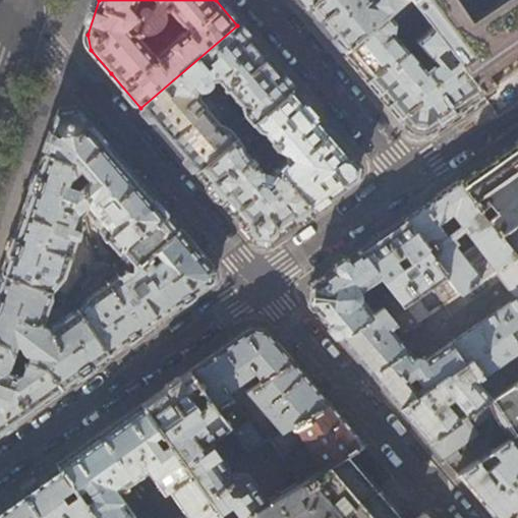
[(299,0),(308,10),(320,0),(299,0)]
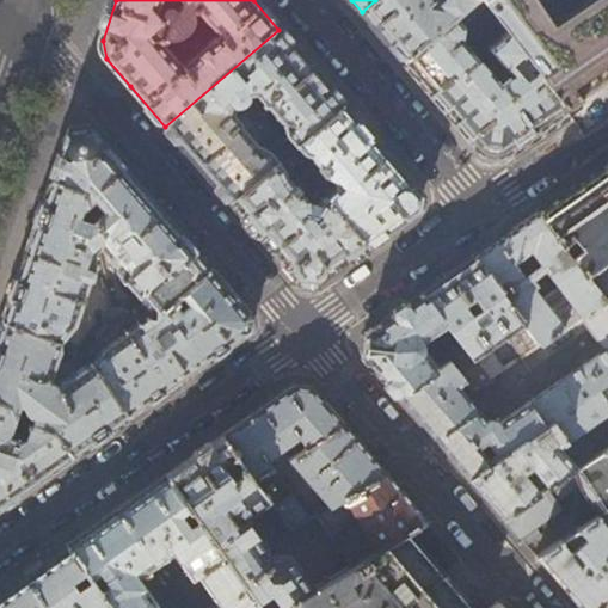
[(406,63),(480,0),(479,0),(444,0),(446,4),(442,5),(441,4),(441,2),(440,1),(438,1),(437,1),(436,1),(435,1),(434,0),(375,0),(362,12),(385,38),(406,63)]
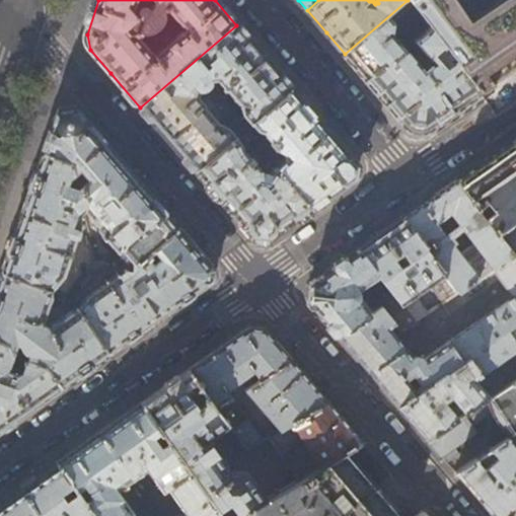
[(395,26),(416,10),(408,0),(345,54),(383,98),(411,131),(426,133),(449,117),(481,94),(458,65),(448,73),(436,59),(446,51),(432,31),(413,47),(430,68),(421,76),(410,62),(410,61),(392,41),(393,39),(395,26)]
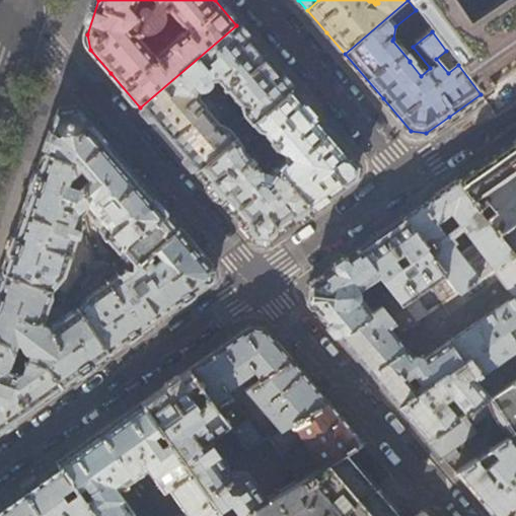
[(515,0),(407,0),(408,0),(416,10),(432,31),(446,51),(458,65),(481,94),(515,69),(515,0)]
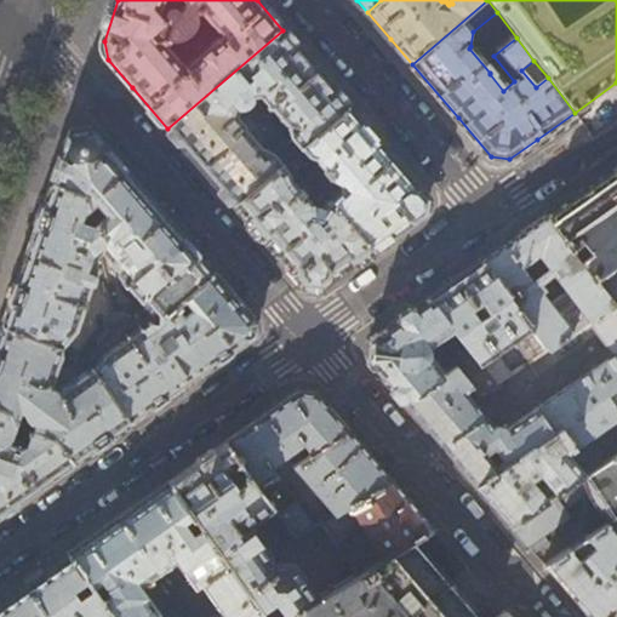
[(284,167),(303,150),(352,109),(318,70),(283,30),(167,129),(201,167),(235,207),(284,167)]
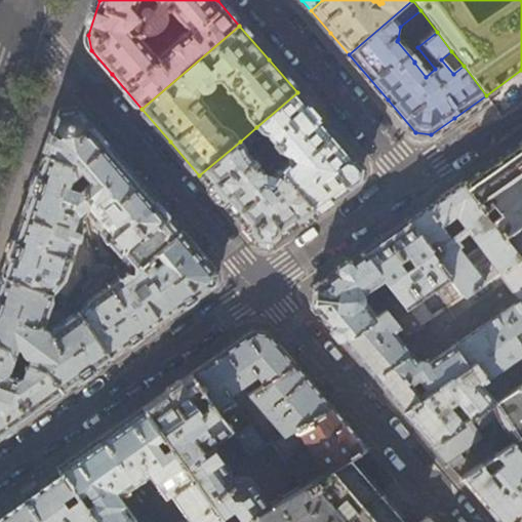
[(288,164),(280,170),(317,214),(340,198),(361,184),(363,168),(332,133),(297,92),(256,127),(261,133),(270,132),(269,135),(281,152),(288,155),(288,164)]
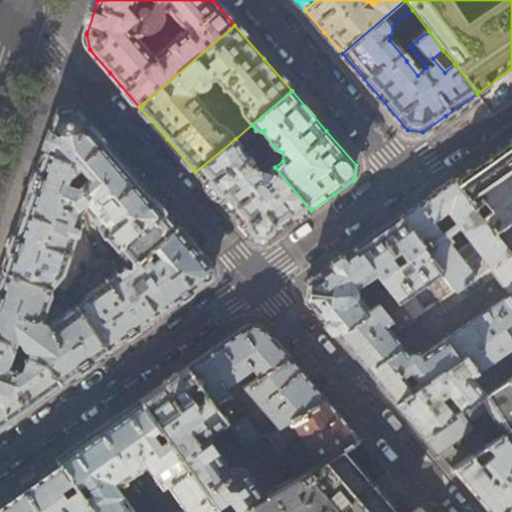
[(72,164),(77,174),(82,170),(91,179),(83,186),(90,200),(87,212),(96,217),(95,217),(95,218),(95,219),(95,220),(95,221),(130,263),(136,264),(139,264),(178,228),(154,201),(74,109),(59,112),(52,134),(44,154),(72,164)]
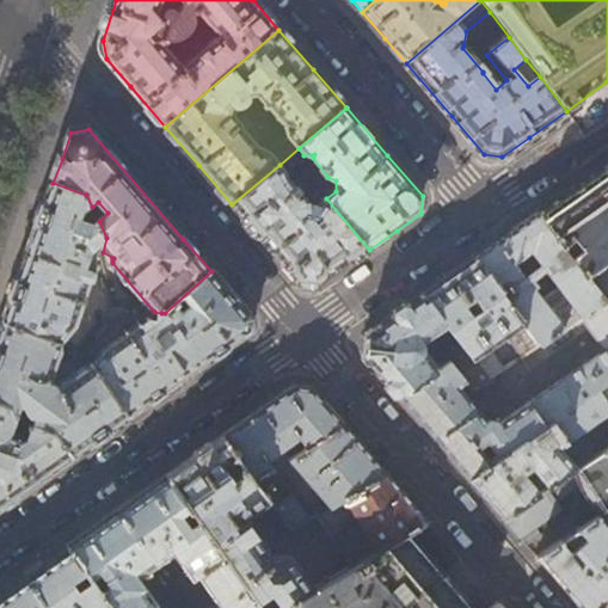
[(284,178),(286,171),(280,165),(232,204),(270,249),(301,284),(317,286),(342,269),(369,250),(326,198),(318,206),(317,209),(309,209),(309,207),(308,204),(306,201),(305,198),(302,196),(288,179),(284,178)]
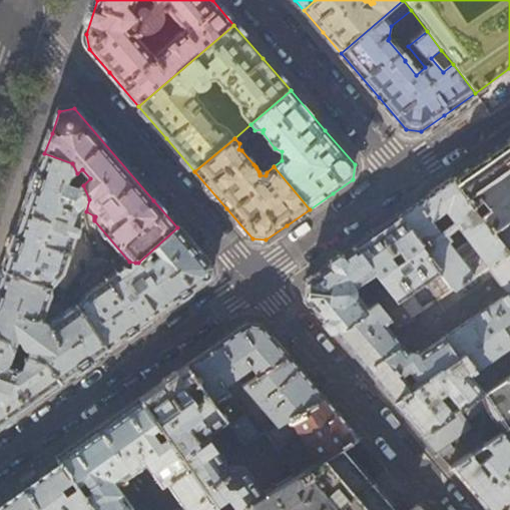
[(484,160),(454,181),(509,250),(509,142),(484,160)]
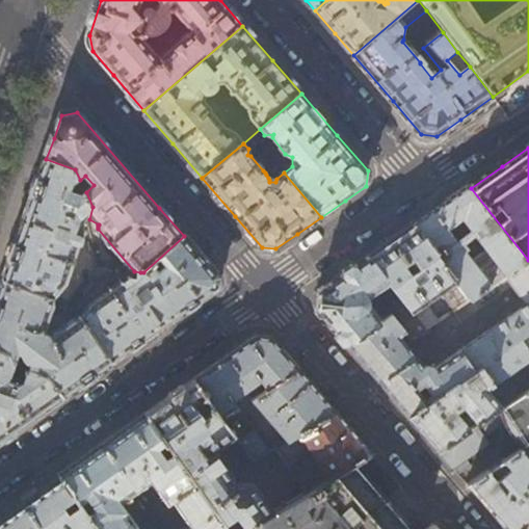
[(74,185),(80,180),(75,169),(46,159),(26,216),(3,282),(53,299),(55,300),(67,289),(80,248),(84,245),(86,222),(89,220),(89,219),(93,207),(86,192),(82,195),(76,197),(74,185)]
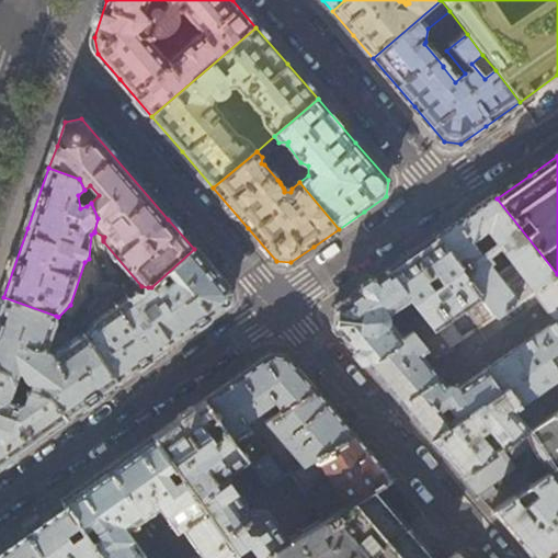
[(467,219),(440,238),(500,318),(536,293),(557,279),(557,274),(497,198),(467,219)]
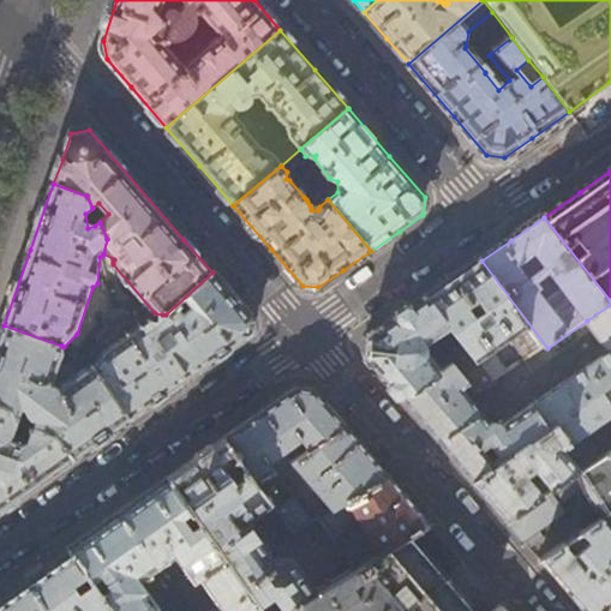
[(466,345),(496,383),(547,348),(481,261),(456,279),(429,298),(454,330),(466,345)]
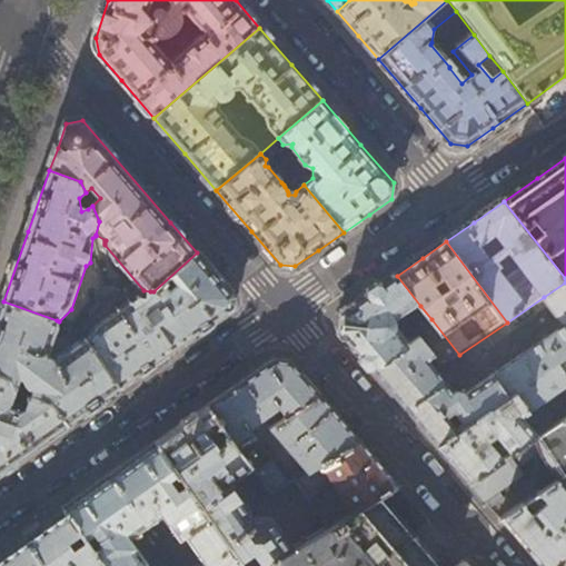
[(217,276),(197,252),(154,291),(150,291),(147,298),(141,297),(100,326),(89,343),(89,344),(121,389),(177,350),(231,311),(234,295),(217,276)]
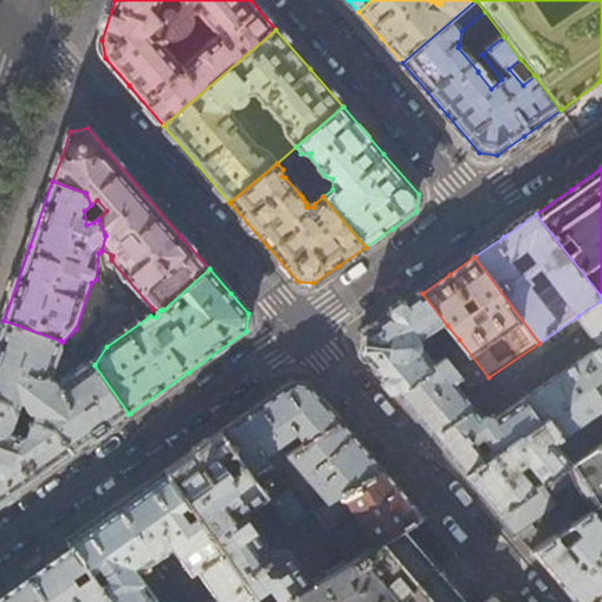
[(114,285),(110,286),(107,286),(98,316),(104,321),(94,335),(101,340),(112,328),(110,324),(129,311),(129,308),(129,304),(114,285)]
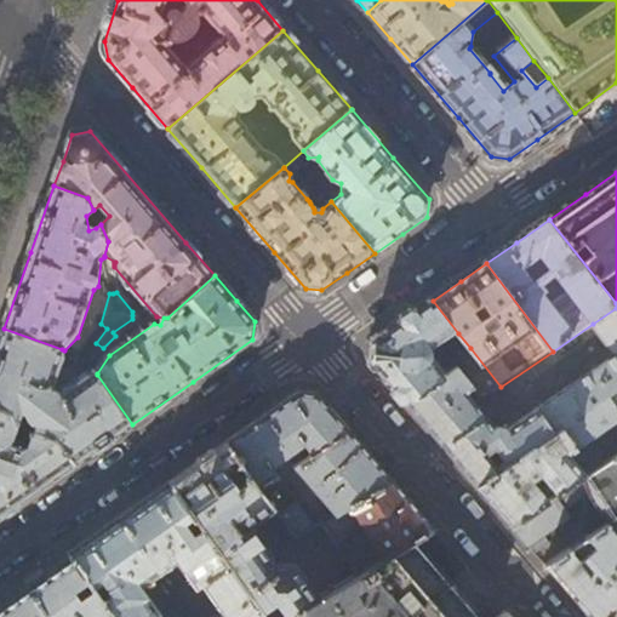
[(458,333),(433,301),(403,323),(371,344),(369,363),(388,383),(406,405),(460,369),(483,398),(484,399),(501,387),(470,348),(451,363),(447,356),(449,355),(441,344),(458,333)]
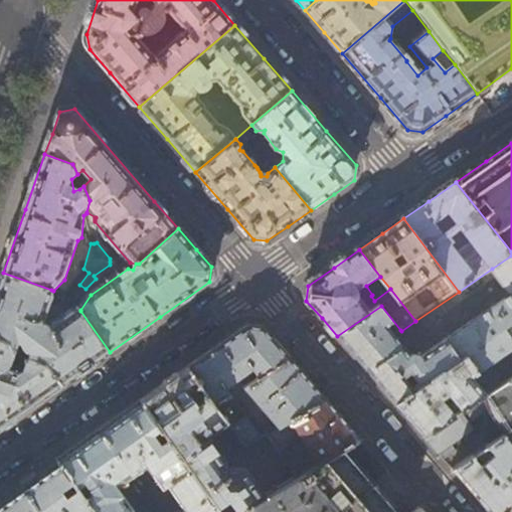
[(511,256),(492,269),(511,293),(511,299),(423,359),(422,358),(420,357),(418,357),(416,357),(415,356),(413,357),(411,358),(395,333),(400,330),(381,306),(337,336),(367,371),(397,406),(511,328),(511,256)]
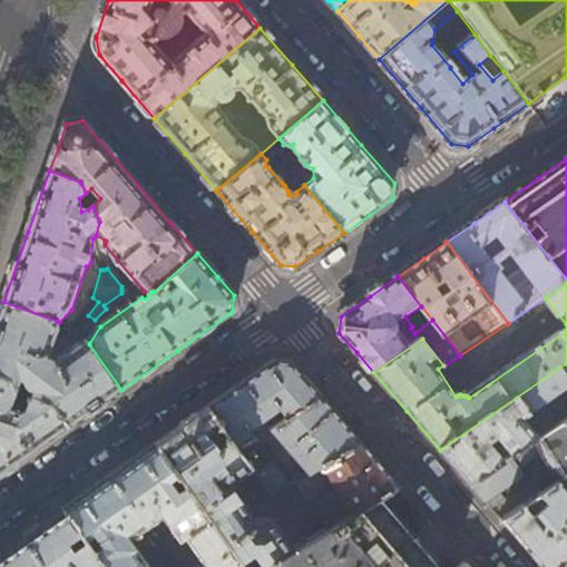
[(58,331),(57,321),(3,302),(0,313),(0,375),(9,380),(16,394),(30,403),(52,403),(69,428),(95,409),(121,390),(89,344),(81,344),(74,350),(70,355),(65,357),(55,363),(50,360),(50,353),(52,349),(52,341),(56,339),(58,331)]
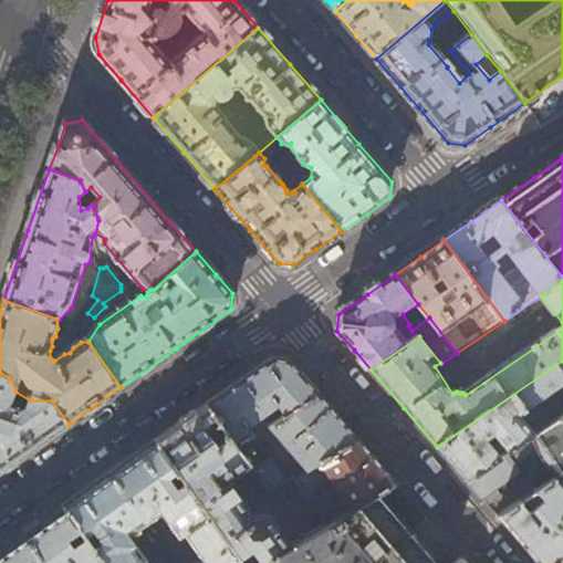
[(62,335),(72,341),(83,333),(77,326),(66,322),(62,335)]
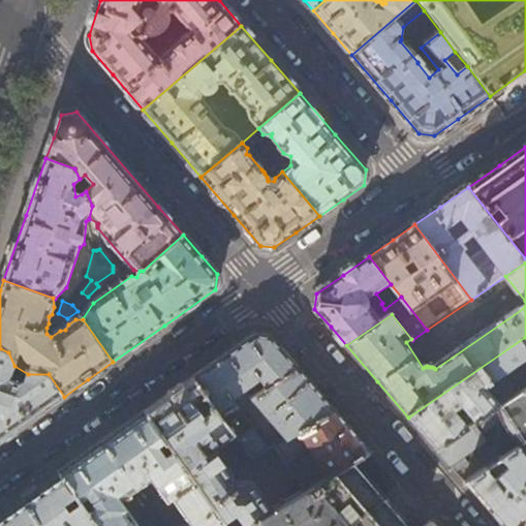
[(256,336),(227,357),(194,380),(206,396),(218,411),(236,435),(255,462),(276,449),(336,411),(315,388),(280,347),(272,338),(256,336)]
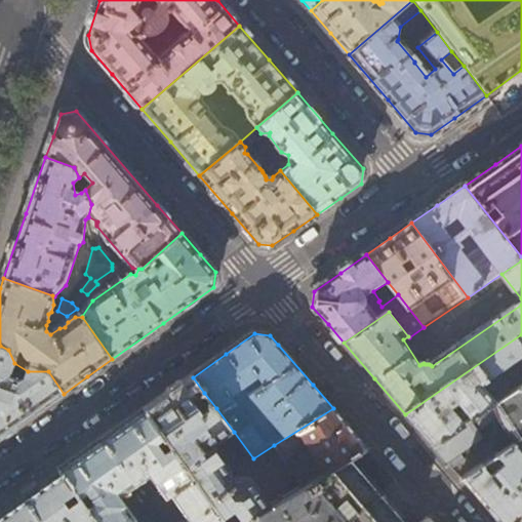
[(521,334),(405,414),(420,432),(434,447),(493,406),(496,404),(498,403),(484,387),(521,359),(521,334)]
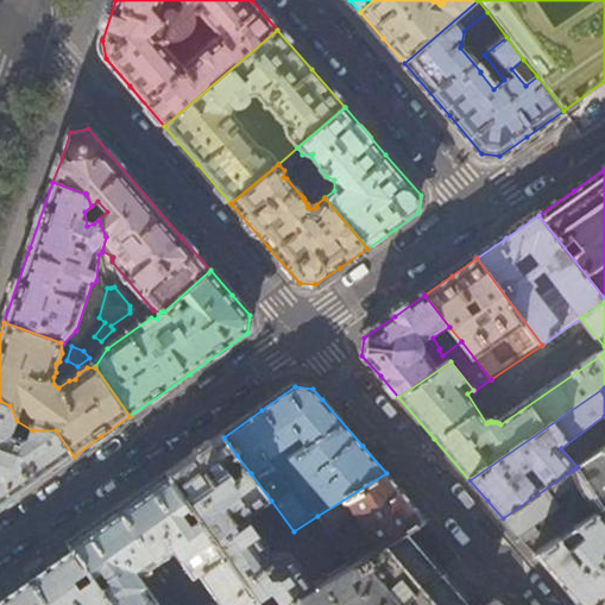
[(0,508),(14,498),(74,457),(56,430),(32,430),(17,421),(10,405),(0,401),(0,508)]
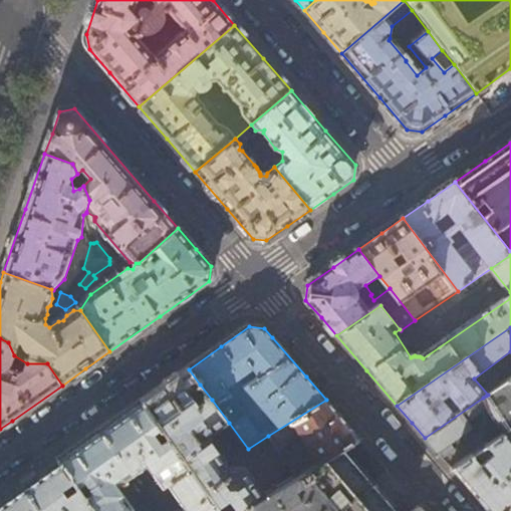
[(200,385),(189,369),(165,386),(143,402),(217,506),(229,498),(238,510),(243,510),(263,498),(263,499),(264,499),(244,470),(224,469),(226,461),(209,437),(229,423),(212,400),(200,408),(189,393),(200,385)]
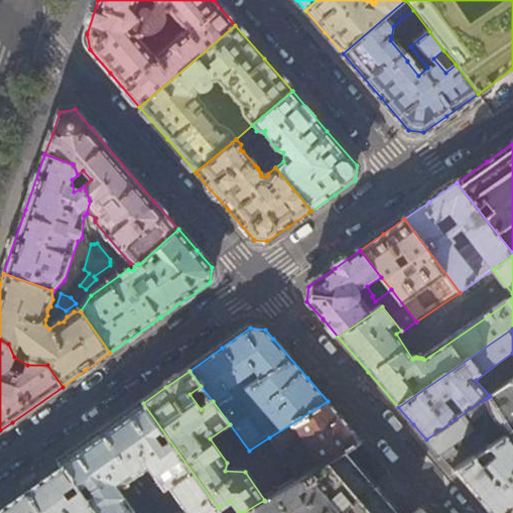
[(512,380),(490,396),(488,397),(504,419),(497,425),(506,438),(512,433),(512,380)]
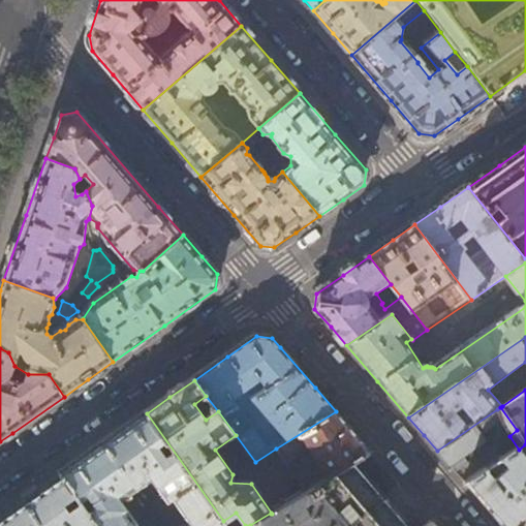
[(511,427),(497,409),(437,451),(453,468),(511,427)]
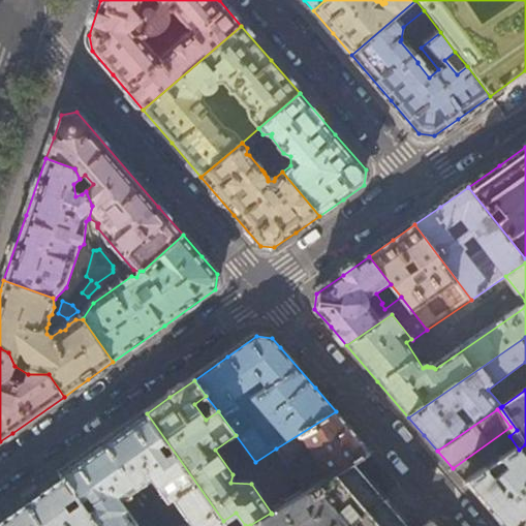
[(307,492),(354,464),(372,453),(353,432),(336,411),(276,449),(307,492)]
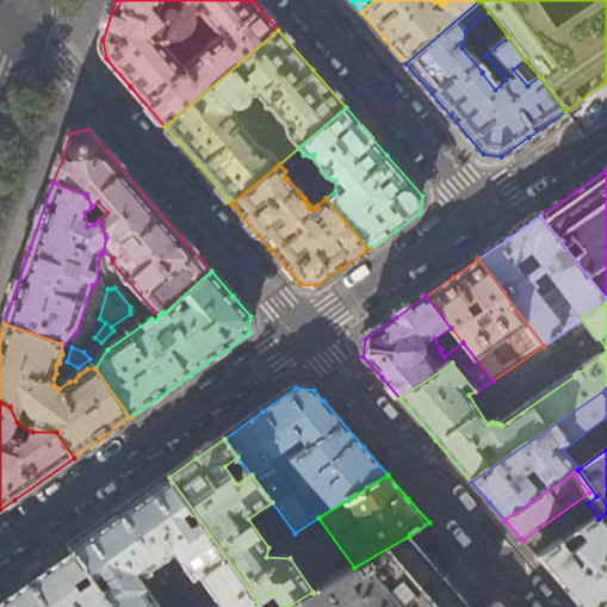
[(144,495),(119,513),(159,568),(171,559),(177,568),(183,564),(194,581),(202,577),(221,606),(254,606),(259,604),(258,601),(169,477),(144,495)]
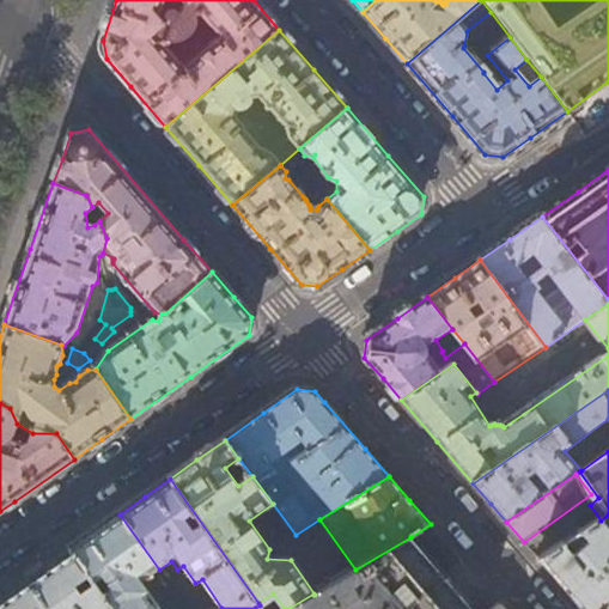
[(95,531),(69,549),(111,608),(159,608),(141,582),(159,570),(120,515),(95,531)]
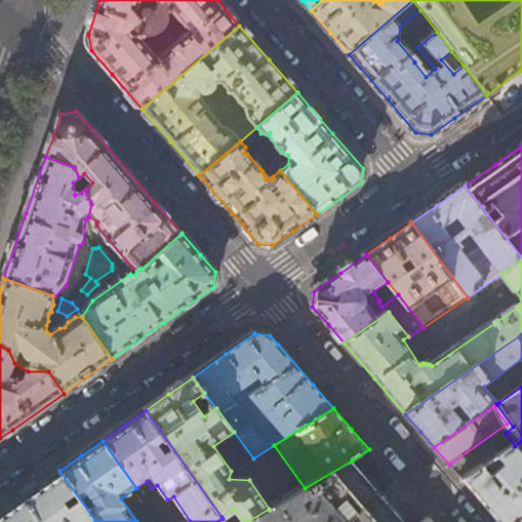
[(521,441),(515,446),(464,481),(497,521),(521,521),(521,441)]
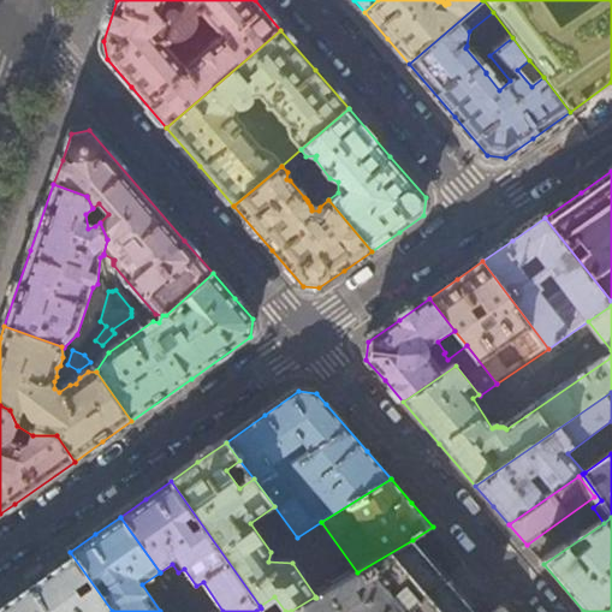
[(475,611),(413,540),(357,572),(316,598),(315,598),(315,596),(291,611),(475,611)]
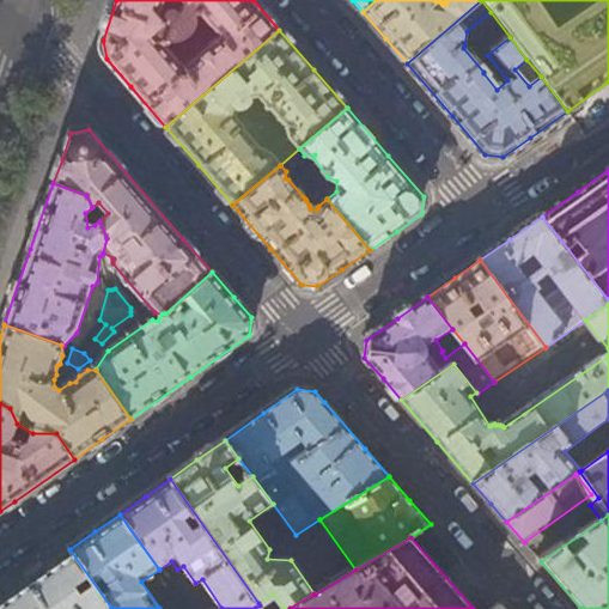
[(20,584),(0,598),(0,608),(111,608),(69,549),(20,584)]
